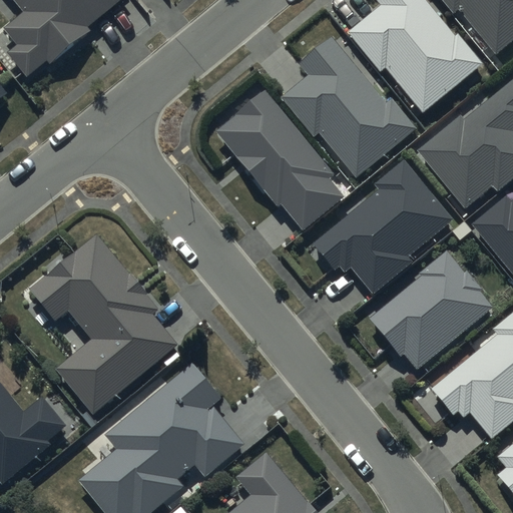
[(12,0),(24,14),(4,30),(17,45),(8,53),(28,77),(47,61),(50,65),(91,31),(88,27),(120,0),(12,0)]
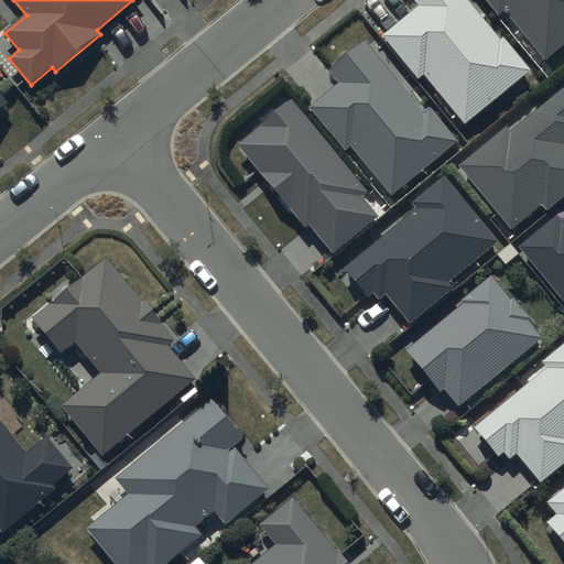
[(500,40),(467,0),(413,0),(419,7),(381,36),(419,80),(424,76),(466,127),(533,71),(505,36),(500,40)]
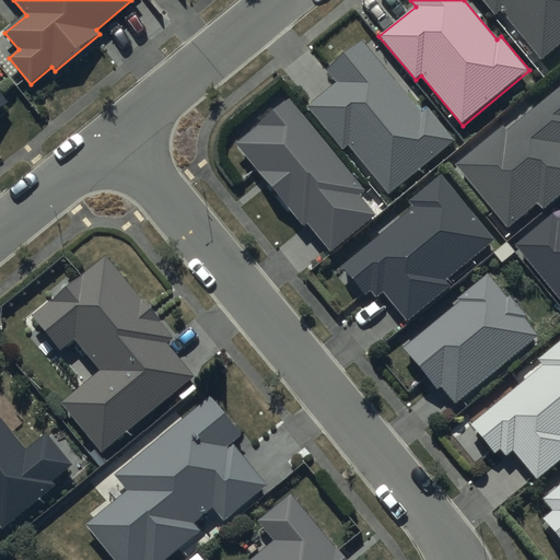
[(559,44),(559,0),(482,0),(496,15),(501,10),(541,59),(559,44)]
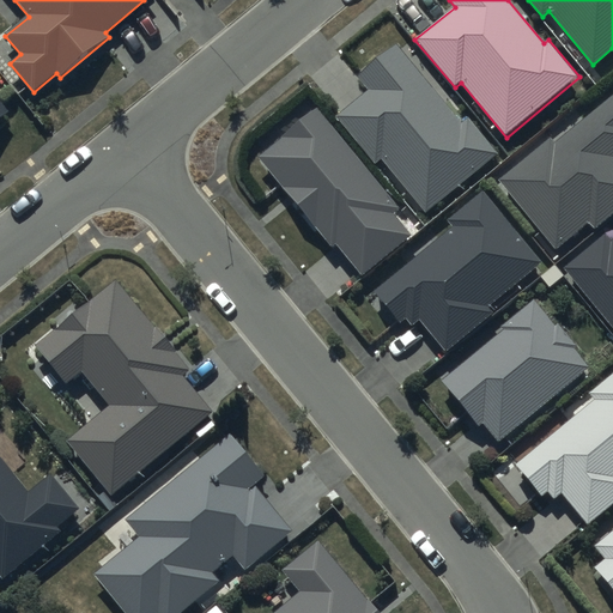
[(396,44),(357,77),(368,89),(335,116),(375,163),(381,158),(426,213),(498,155),(467,117),(461,122),(396,44)]
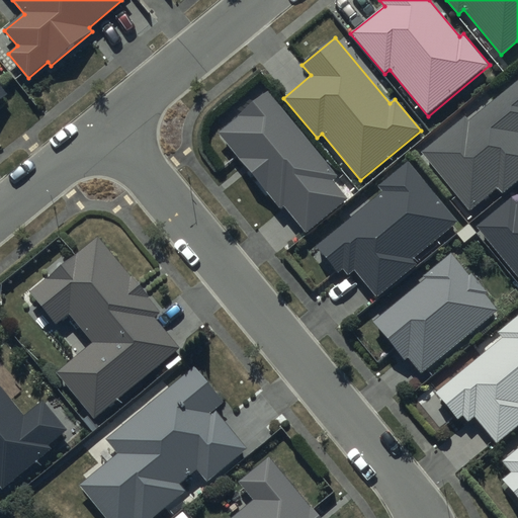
[(517,81),(468,122),(463,117),(421,153),(468,210),(497,187),(503,194),(517,181),(517,81)]
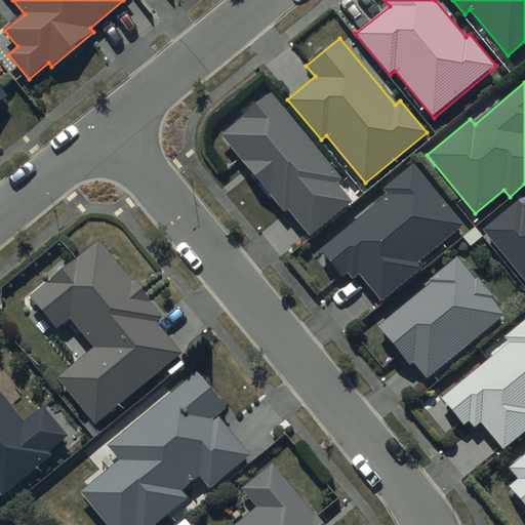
[(348,179),(272,86),(212,135),(283,220),(288,216),(309,241),(357,201),(342,184),(348,179)]
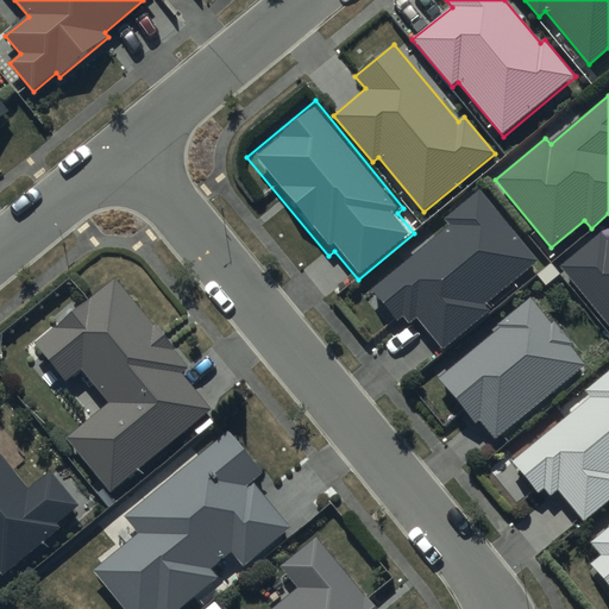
[(451,226),(372,290),(399,321),(403,318),(409,325),(418,319),(441,349),(490,311),(485,305),(539,262),(481,190),(445,219),(451,226)]
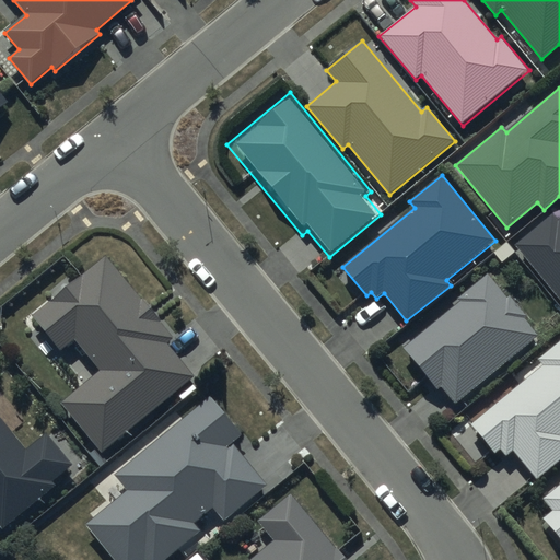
[(559,219),(559,220),(553,213),(515,245),(559,300),(559,219)]
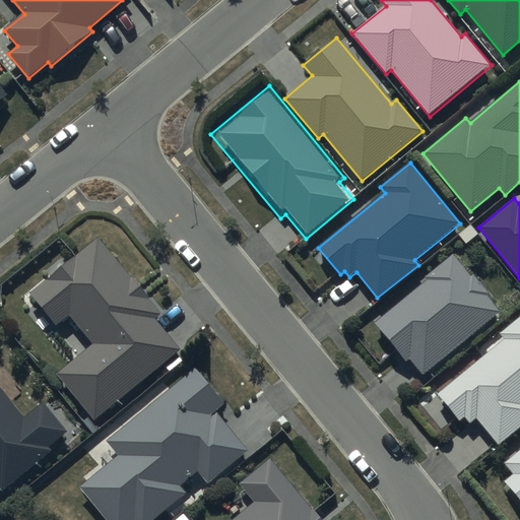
[(160,313),(99,239),(30,295),(56,327),(70,316),(93,345),(56,376),(93,421),(180,350),(153,319),(160,313)]
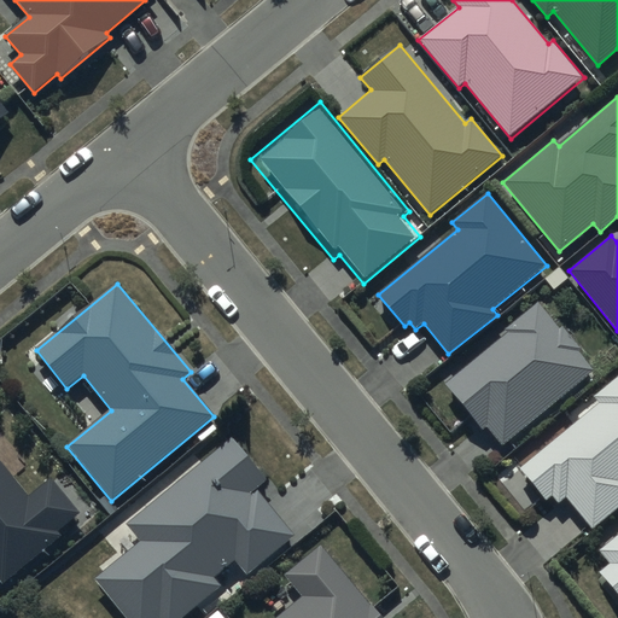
[(508,333),(444,384),(482,431),(487,427),(501,445),(594,372),(577,350),(581,348),(561,325),(558,328),(538,303),(506,330),(508,333)]
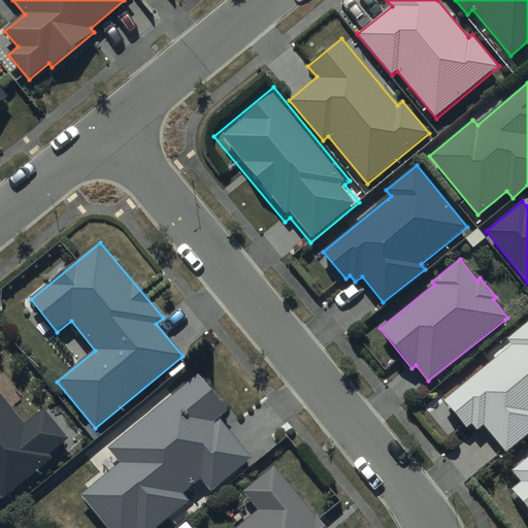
[(527,321),(506,339),(513,345),(444,401),(466,428),(471,424),(477,431),(484,426),(506,453),(527,434),(527,321)]
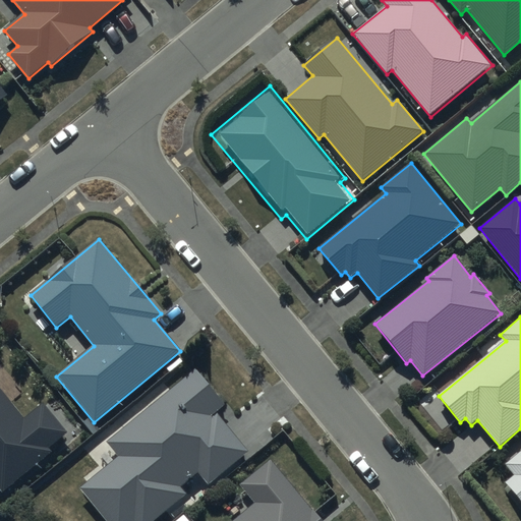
[(195,369),(107,441),(119,456),(79,488),(105,520),(152,520),(186,494),(181,487),(198,473),(209,484),(248,452),(216,411),(225,405),(195,369)]
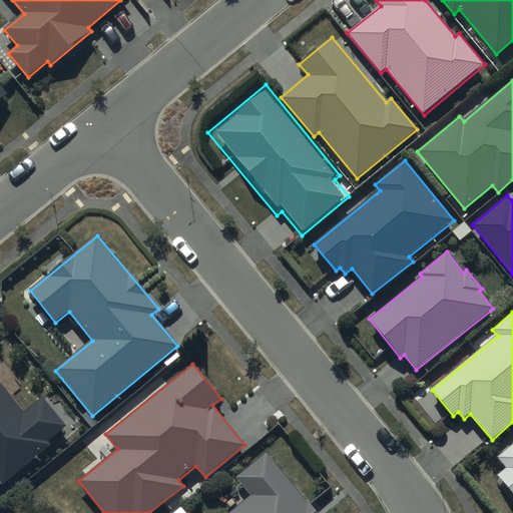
[(0,483),(1,485),(52,445),(49,441),(66,426),(41,397),(24,411),(0,382),(0,483)]
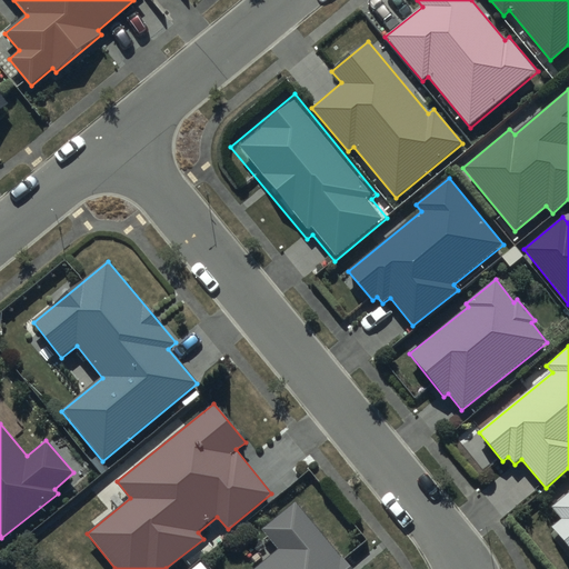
[(568,493),(551,508),(560,519),(551,526),(568,547),(568,493)]
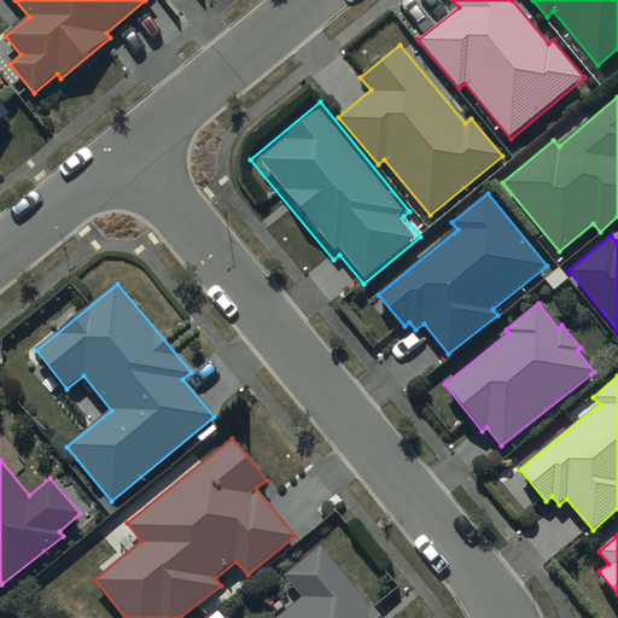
[(383,617),(321,546),(285,576),(303,596),(277,617),(383,617)]
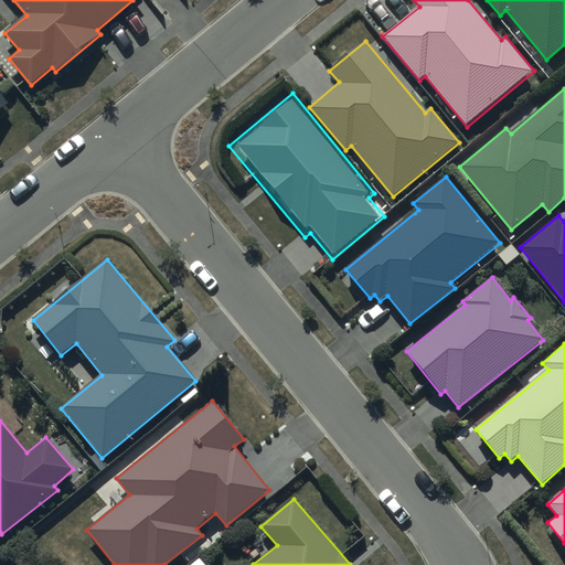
All buildings are outlined.
